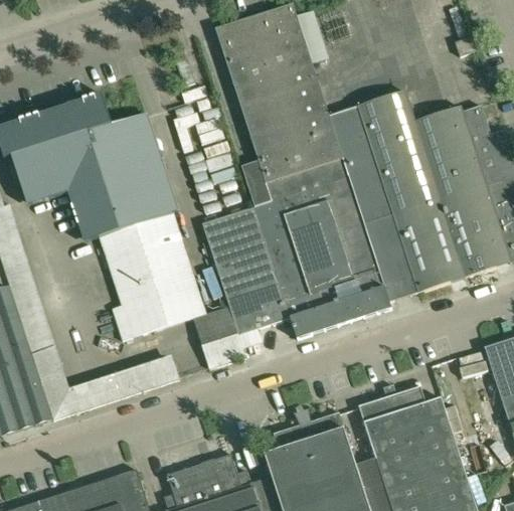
[(236,21),(215,28),(266,181),(342,157),(328,115),(292,3),(288,4),(271,10),(236,21)]
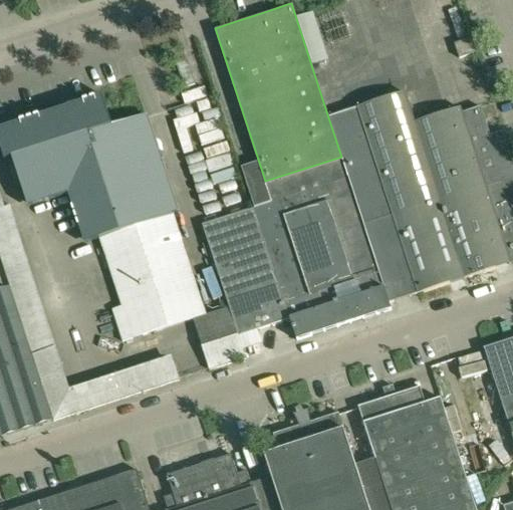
[(459,55),(463,53),(475,49),(471,35),(454,41),(459,55)]
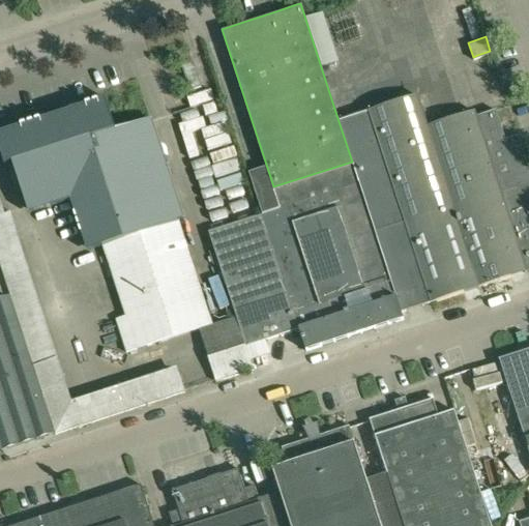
[(474,108),(454,115),(428,123),(417,92),(338,118),(352,162),(374,230),(401,310),(528,267),(528,169),(518,134),(505,138),(495,108),(476,114),(474,108)]
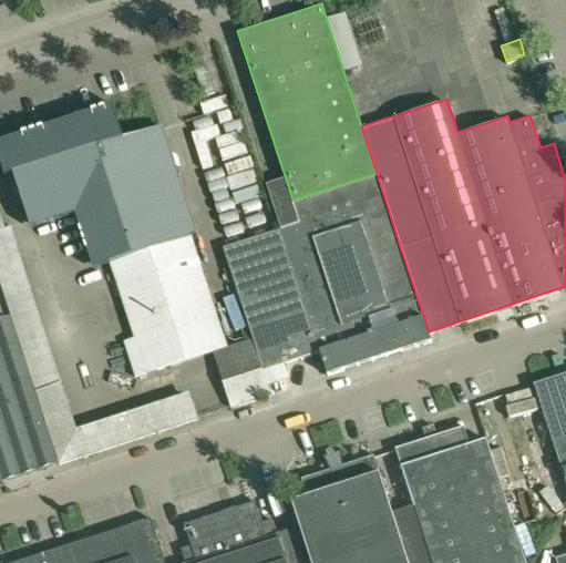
[(110,108),(85,115),(75,119),(75,116),(52,123),(53,126),(0,143),(0,152),(7,174),(10,184),(13,195),(20,194),(28,218),(30,226),(74,212),(92,265),(107,259),(133,335),(122,339),(134,375),(212,349),(227,345),(191,233),(195,232),(160,124),(120,137),(110,108)]
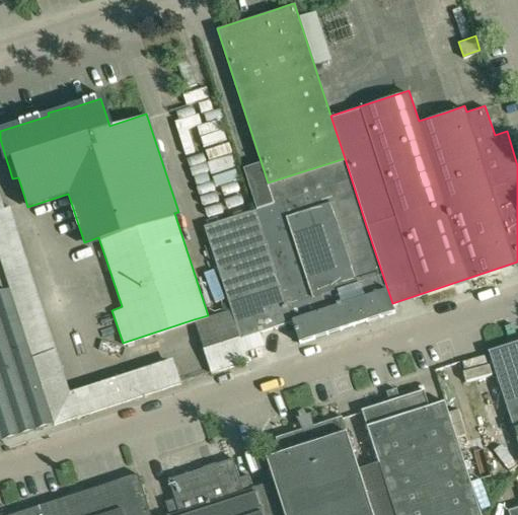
[(299,341),(382,314),(394,310),(392,303),(366,225),(345,158),(268,182),(274,202),(256,208),(204,225),(230,307),(239,337),(292,319),(299,341)]
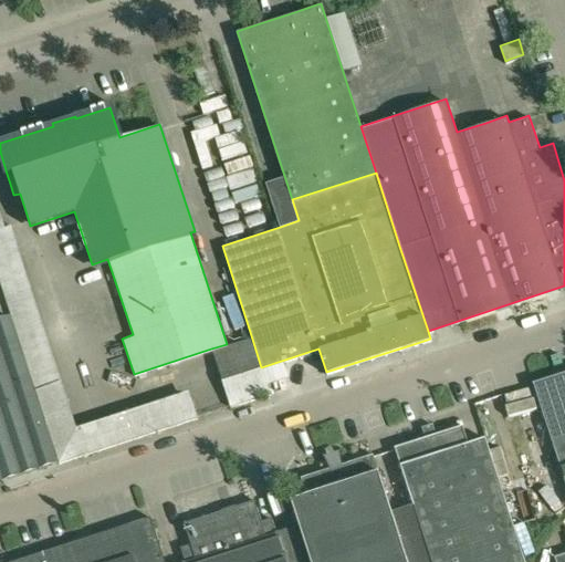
[(0,284),(10,314),(33,388),(60,380),(10,224),(4,226),(0,212),(0,284)]
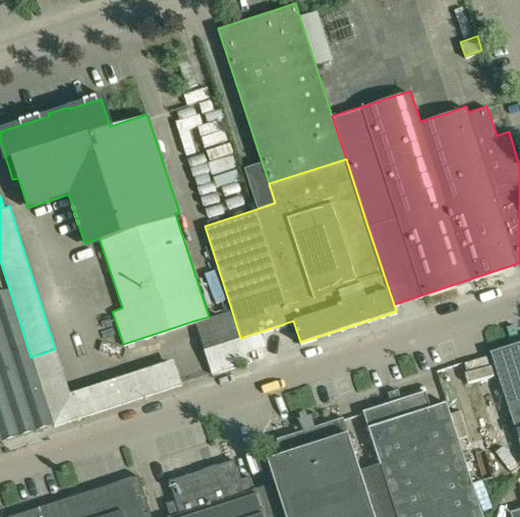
[(0,439),(33,428),(52,422),(31,357),(9,289),(0,292),(0,439)]
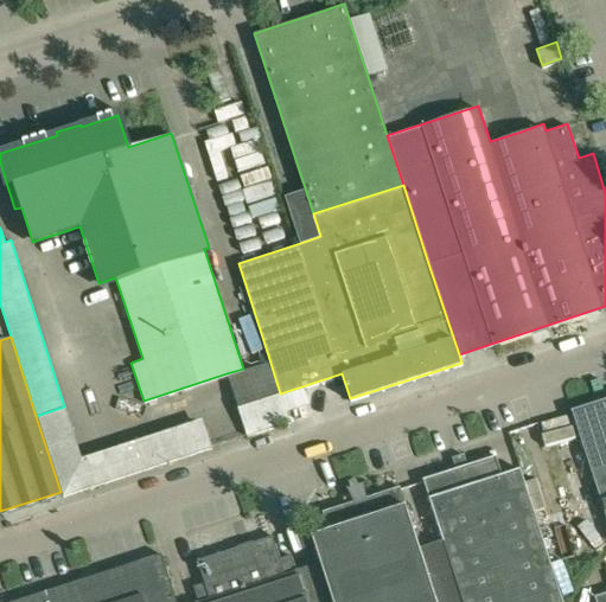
[(227,373),(247,433),(288,420),(280,394),(269,359),(243,369),(227,373)]
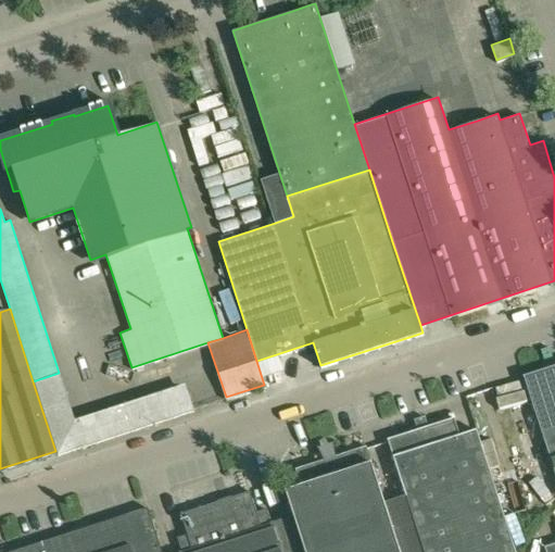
[(554,363),(522,375),(554,473),(554,363)]
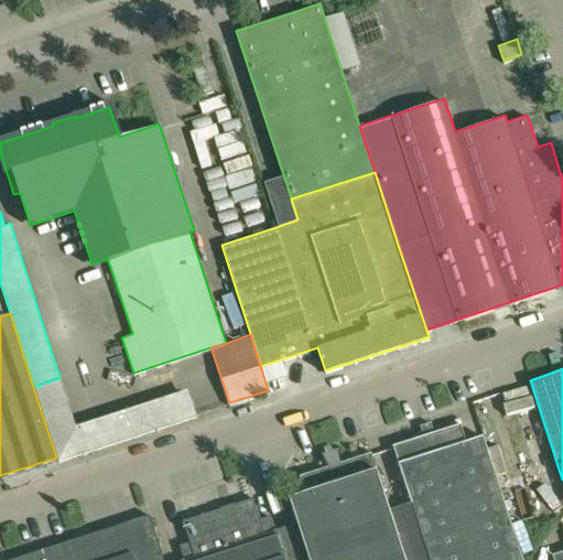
[(33,387),(56,458),(195,412),(188,392),(77,429),(60,378),(33,387)]
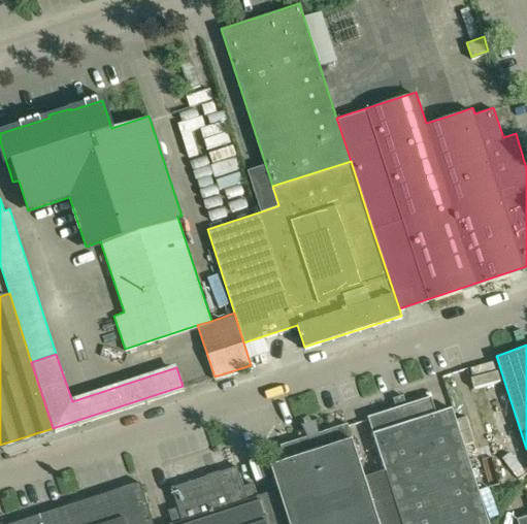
[(489,523),(466,453),(453,406),(435,413),(431,398),(430,395),(367,416),(385,469),(364,476),(380,523),(489,523)]
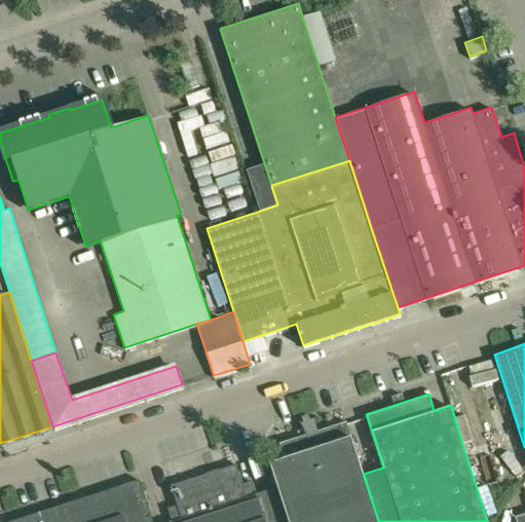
[(345,420),(279,442),(285,458),(269,463),(288,521),(378,521),(363,474),(345,420)]
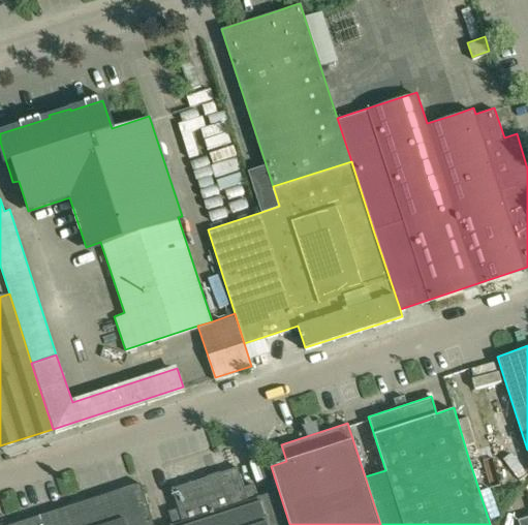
[(172,523),(163,524),(286,524),(275,490),(257,495),(252,482),(243,485),(237,464),(171,486),(177,506),(167,510),(172,523)]
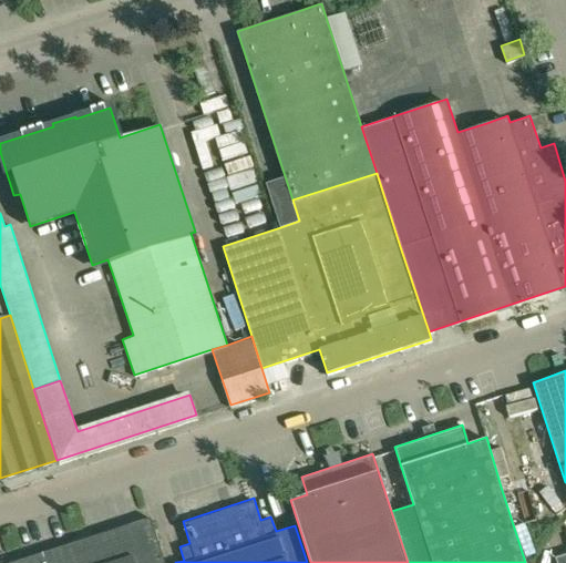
[(165,562),(151,515),(143,519),(142,515),(127,520),(129,523),(2,562),(165,562)]
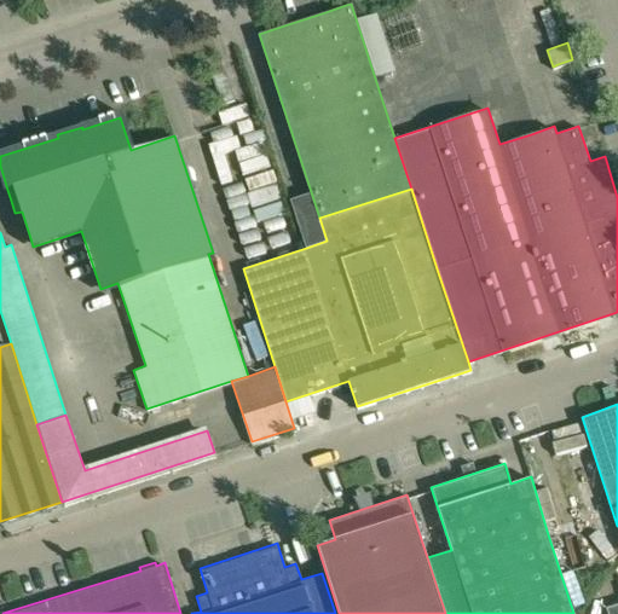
[(570,573),(582,604),(591,601),(579,568),(570,573)]
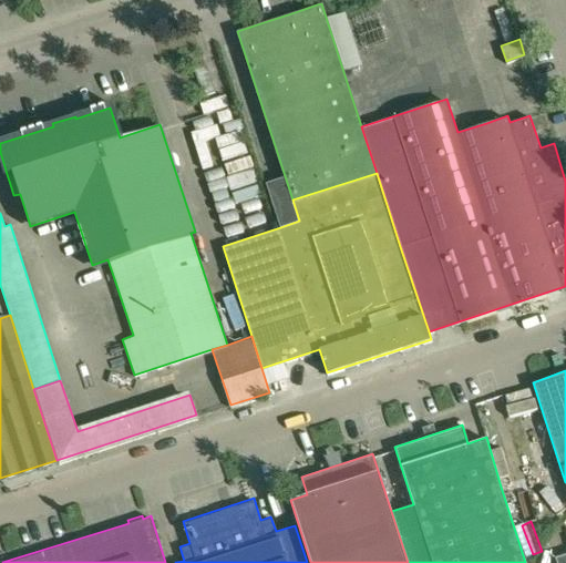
[(565,562),(565,552),(555,556),(556,562),(565,562)]
